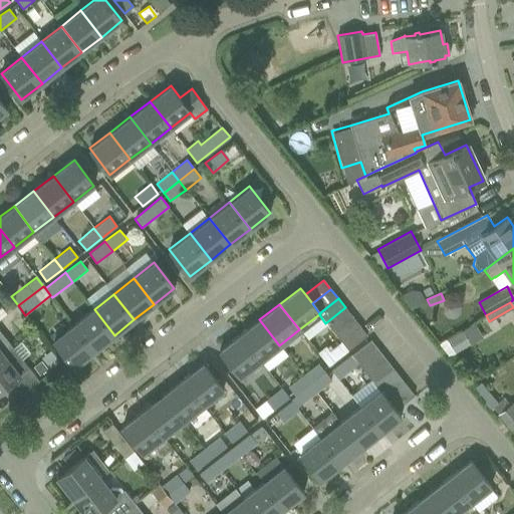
[(352,317),(345,307),(325,323),(332,332),(352,317)]
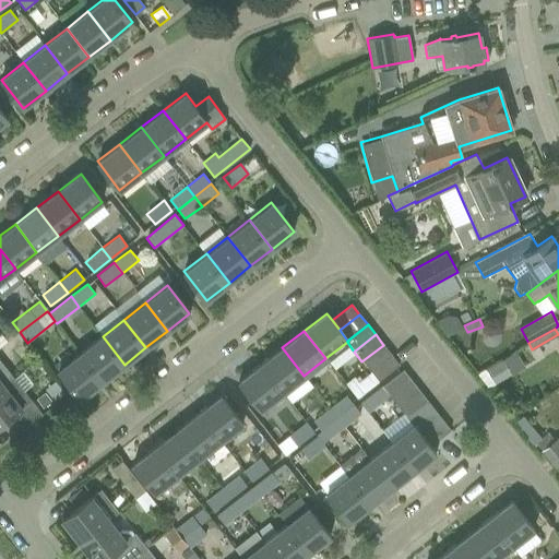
[(125,365),(103,336),(81,354),(103,381),(125,365)]
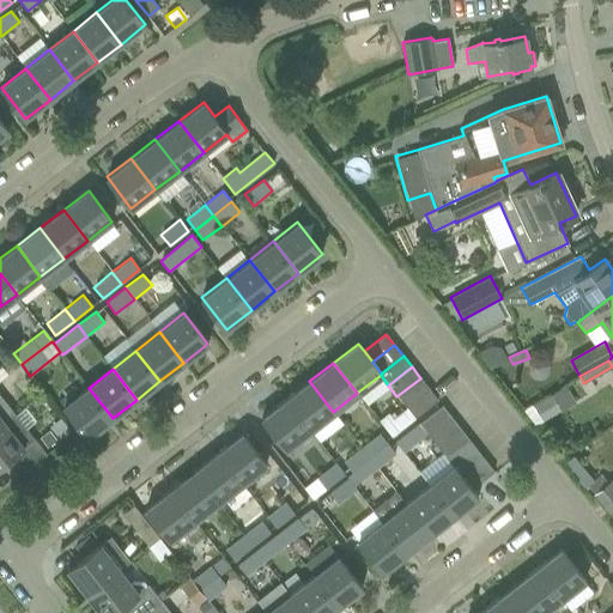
[(420,378),(396,396),(406,407),(429,389),(420,378)]
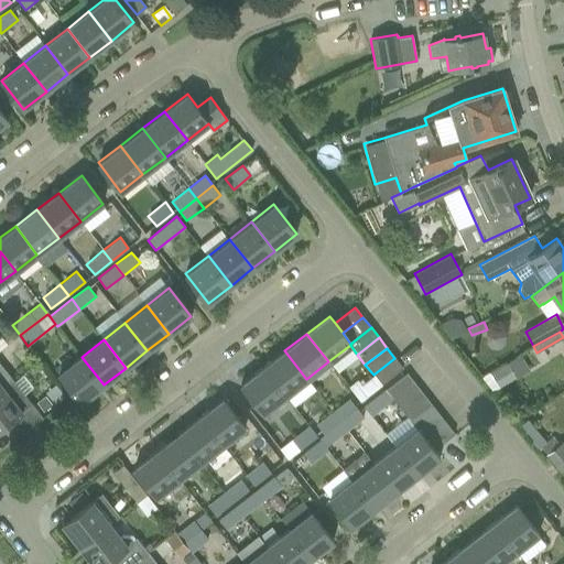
[(284,350),(263,367),(285,396),(306,379),(284,350)]
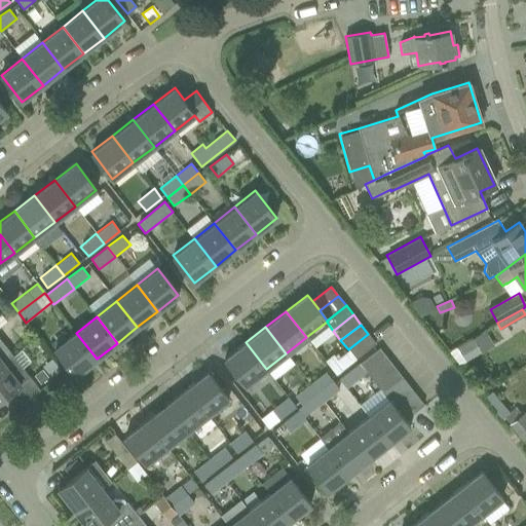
[(76,333),(54,349),(75,375),(97,359),(76,333)]
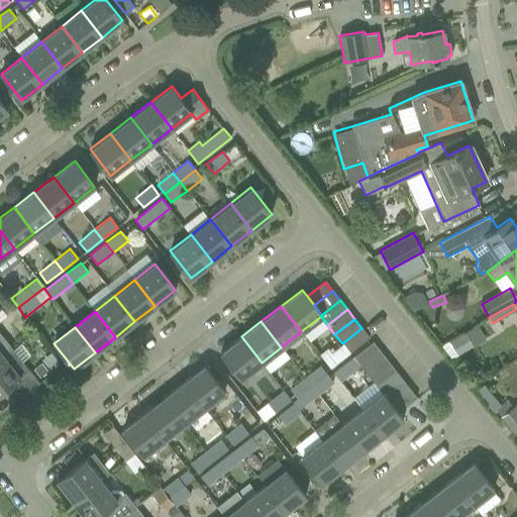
[(342,343),(342,344),(349,352),(369,337),(362,328),(342,343)]
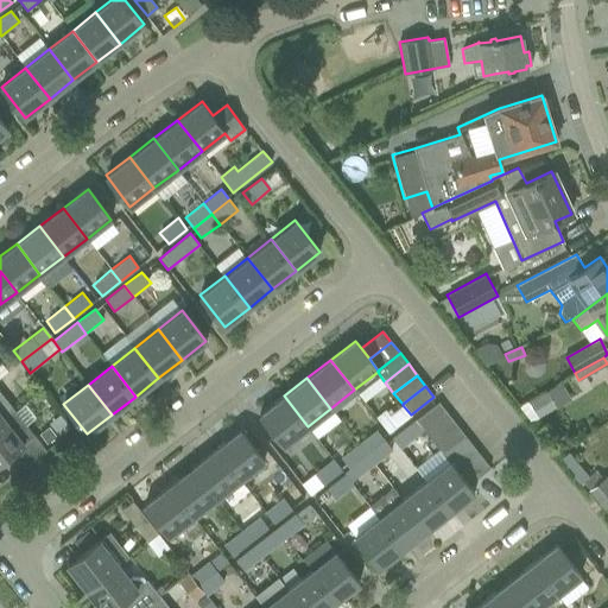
[(546,391),(519,406),(531,422),(556,406),(546,391)]
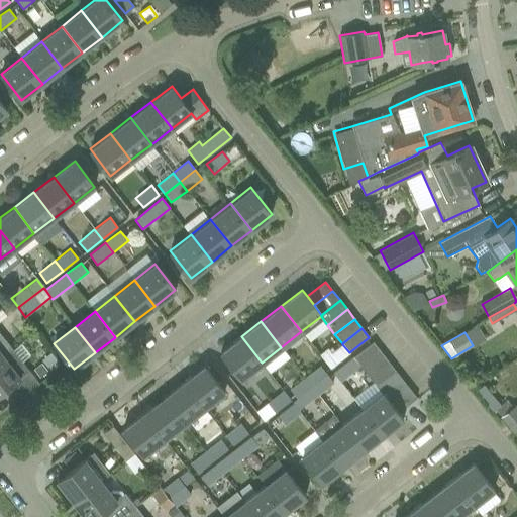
[(0,333),(0,359),(13,350),(0,333)]
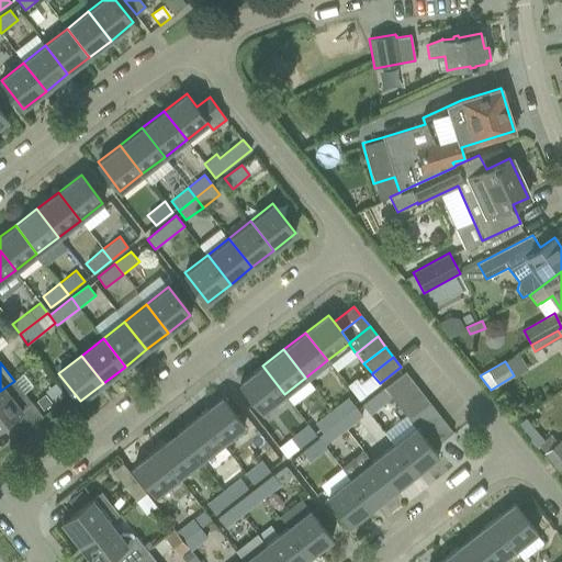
[(284,394),(262,366),(239,384),(261,412),(284,394)]
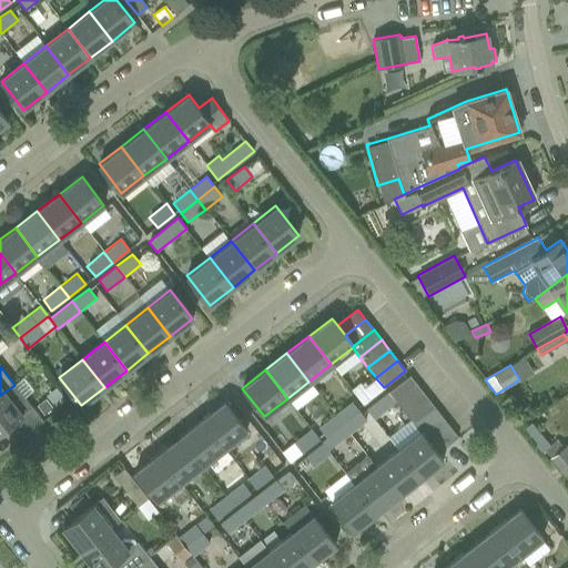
[(396,403),(417,386),(409,376),(388,393),(396,403)]
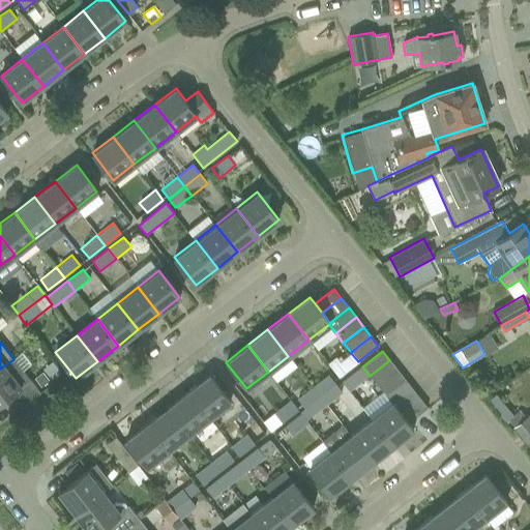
[(358,361),(351,353),(340,362),(335,357),(327,363),(339,378),(358,361)]
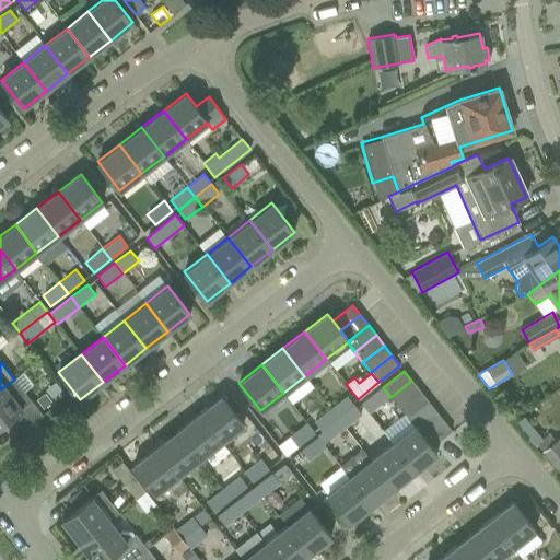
[(31,400),(14,380),(0,389),(0,426),(4,422),(15,436),(43,416),(31,400)]
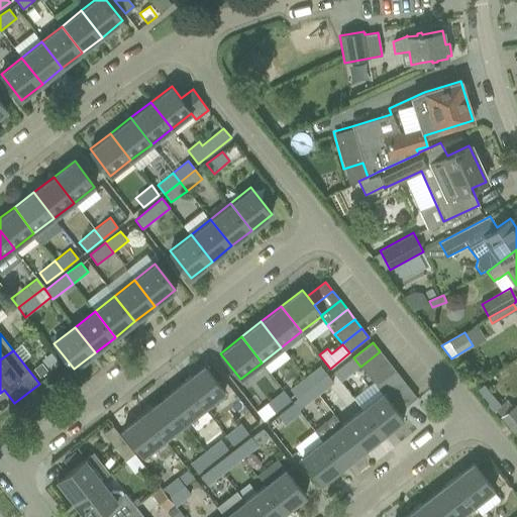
[(387,360),(380,351),(360,367),(368,377),(387,360)]
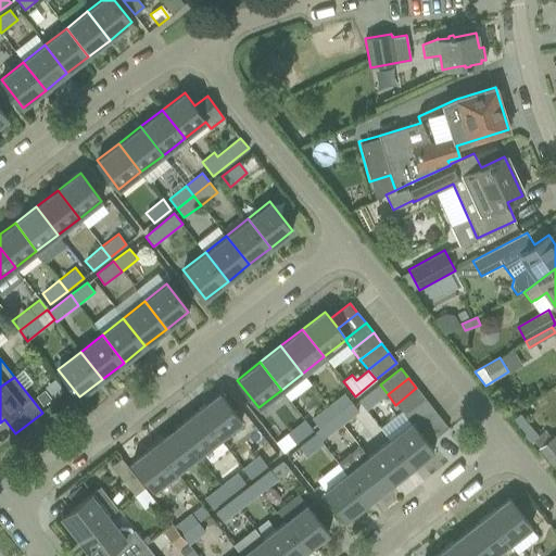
[(388,394),(380,384),(379,383),(363,396),(371,406),(388,394)]
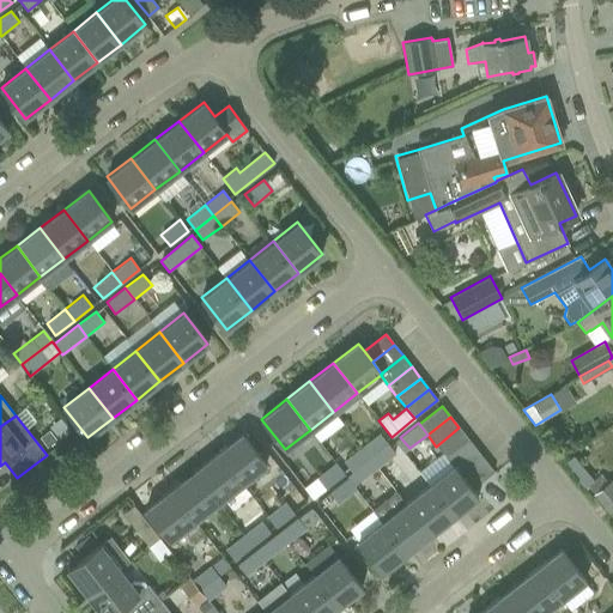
[(459,428),(436,447),(445,457),(468,439),(459,428)]
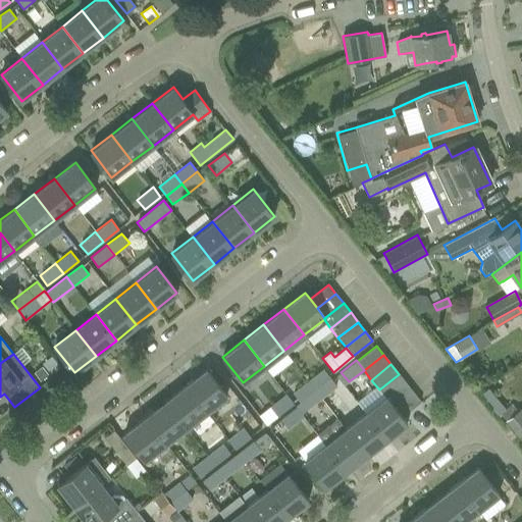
[(48,375),(42,366),(34,372),(40,381),(48,375)]
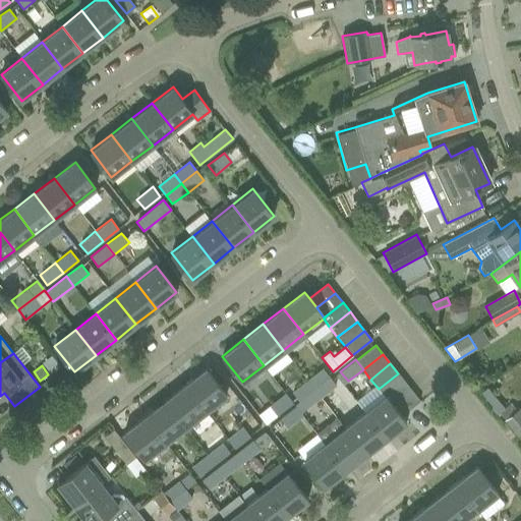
[(206,368),(184,385),(206,411),(226,395),(206,368)]
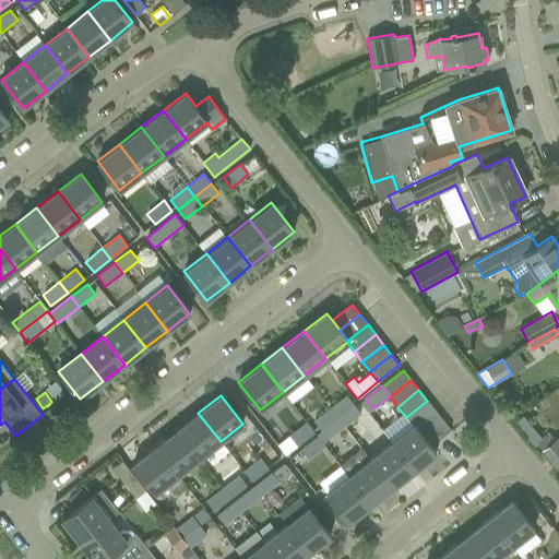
[(345,395),(329,407),(336,417),(353,404),(345,395)]
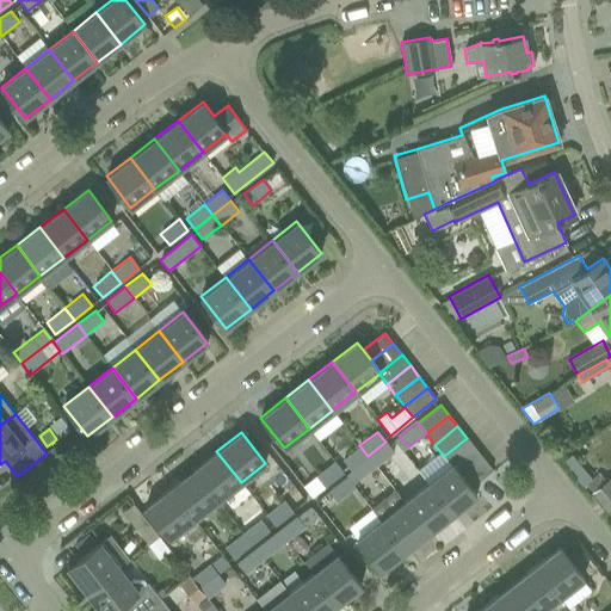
[(475,449),(467,438),(444,456),(451,466),(451,464),(452,466),(475,449)]
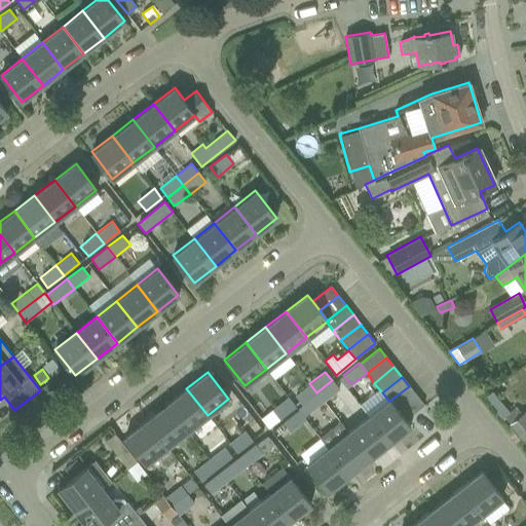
[(332,380),(316,392),(324,402),(339,389),(332,380)]
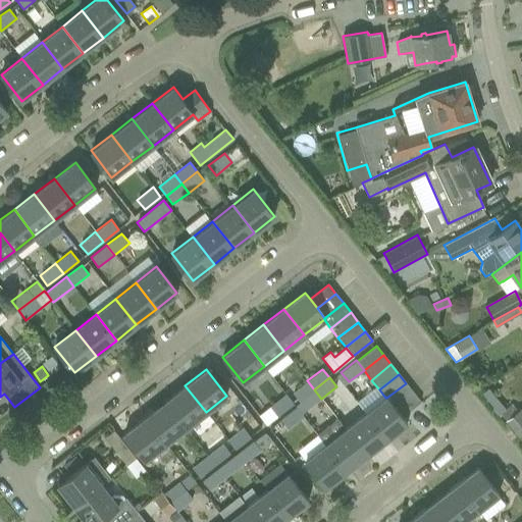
[(314,389),(307,380),(292,394),(299,402),(314,389)]
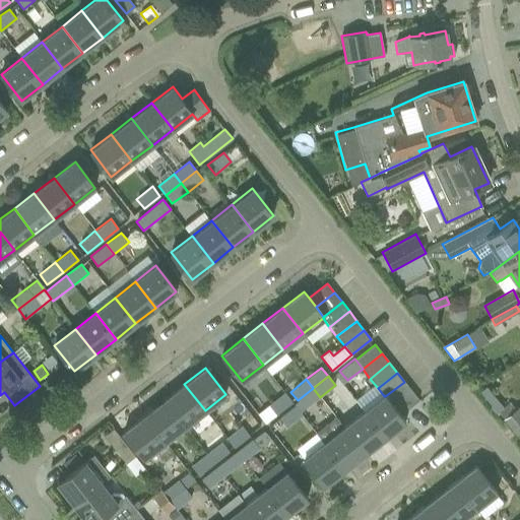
[(411,391),(404,382),(385,396),(392,406),(411,391)]
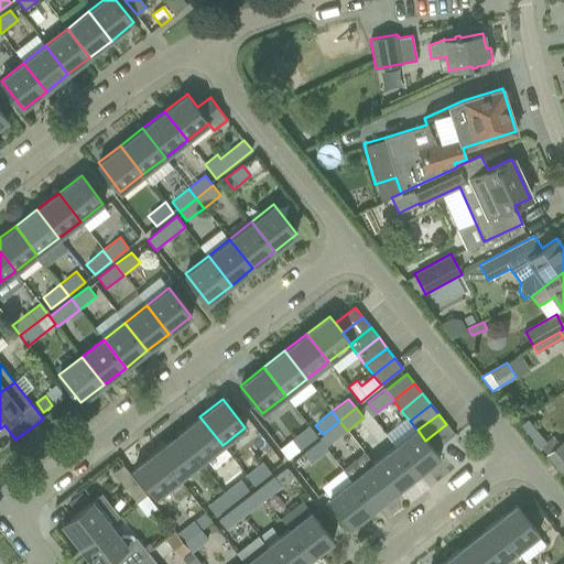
[(223,445),(199,416),(179,433),(201,463),(223,445)]
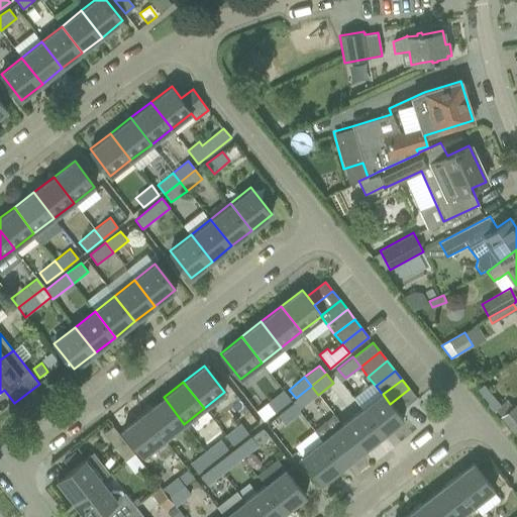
[(318,395),(311,386),(296,398),(303,407),(318,395)]
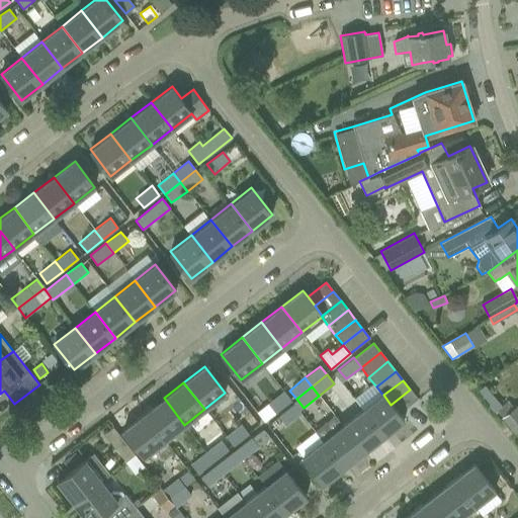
[(417,399),(410,390),(391,405),(399,414),(417,399)]
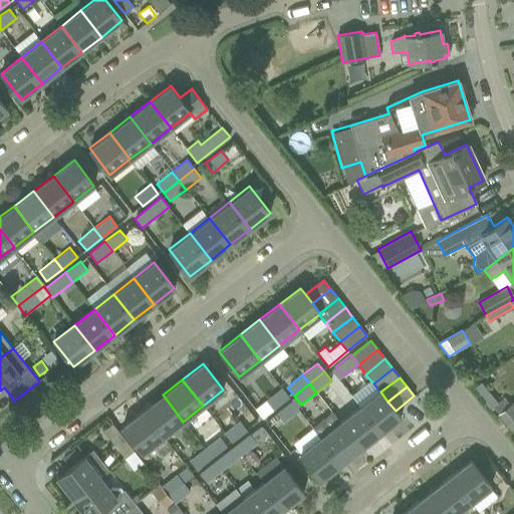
[(281,388),(265,400),(272,410),(288,398),(281,388)]
